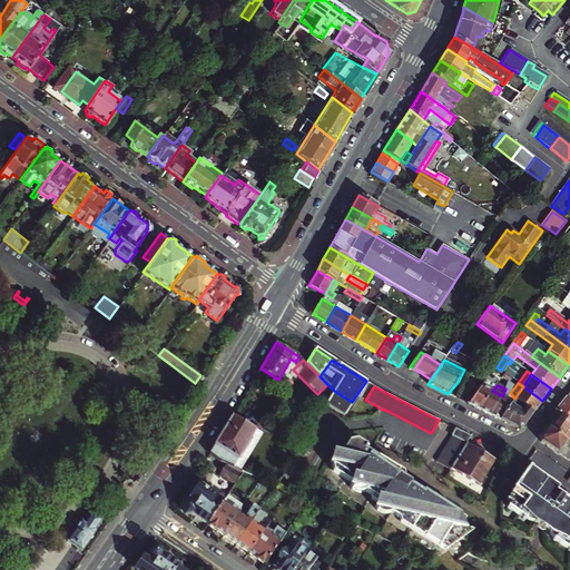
[(492,391),(482,386),(470,404),(479,410),(492,391)]
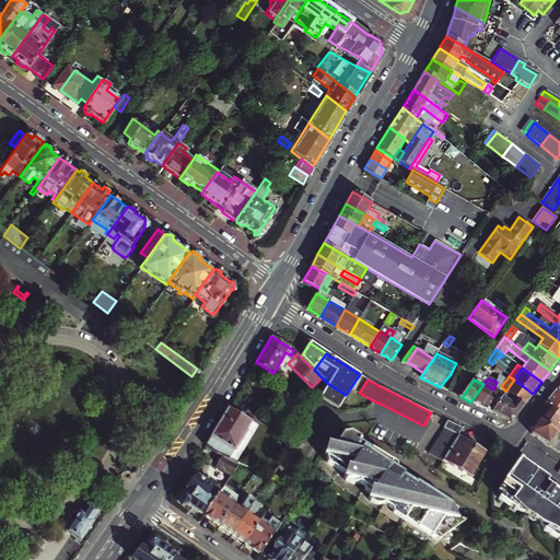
[(505,392),(514,398),(517,399),(525,406),(533,394),(514,380),(505,392)]
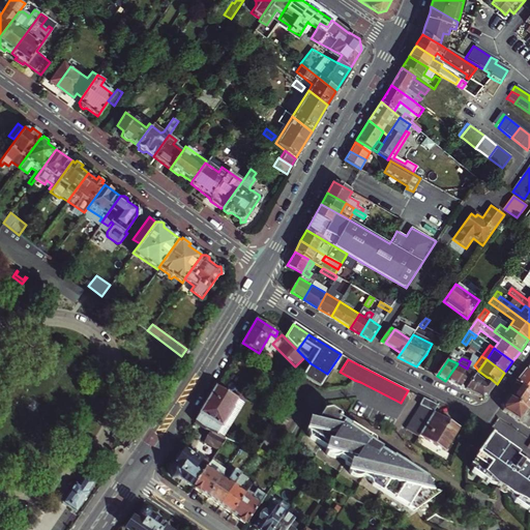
[(327,374),(311,363),(302,376),(316,383),(320,385),(327,374)]
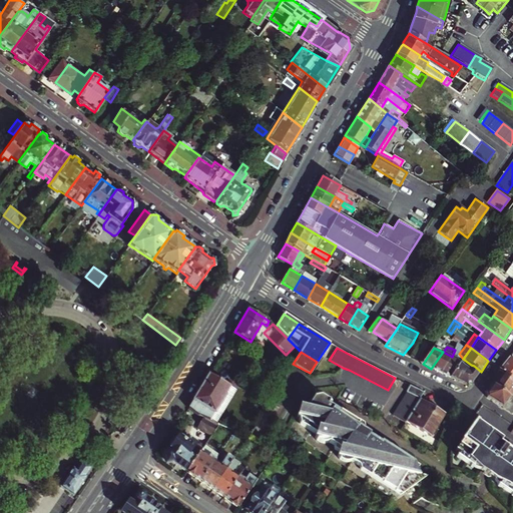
[(452,357),(443,352),(431,369),(441,373),(452,357)]
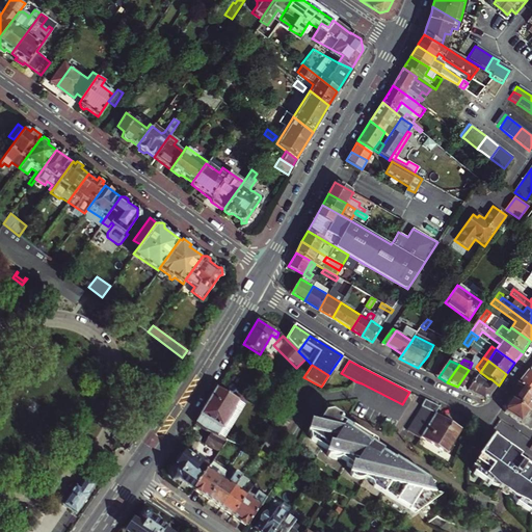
[(479,374),(469,370),(457,387),(467,392),(479,374)]
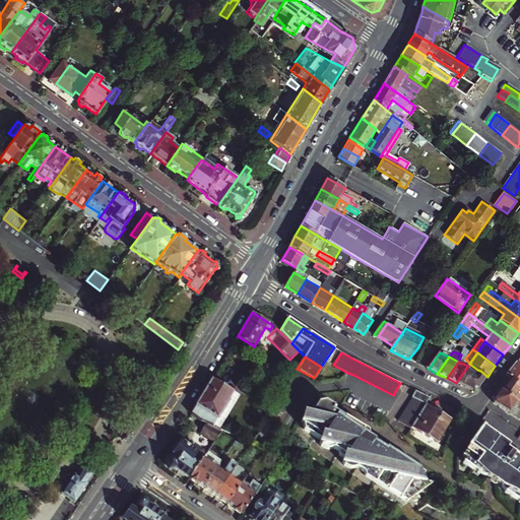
[(511,378),(519,384),(519,367),(516,364),(507,375),(511,378)]
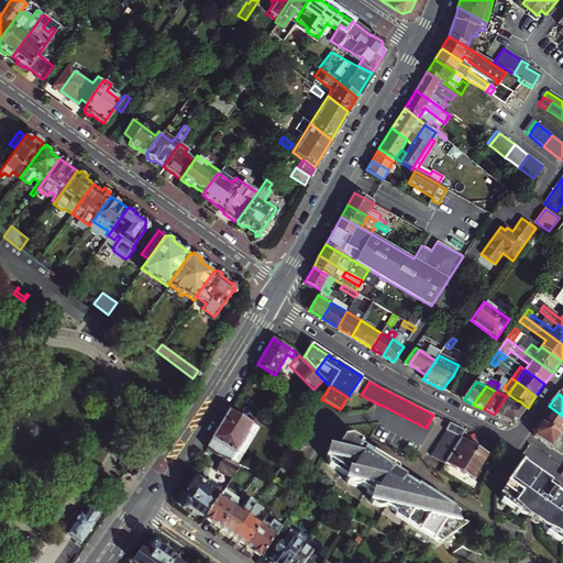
[(509,398),(507,396),(494,415),(504,419),(508,414),(511,412),(520,401),(517,400),(514,405),(507,400),(509,398)]
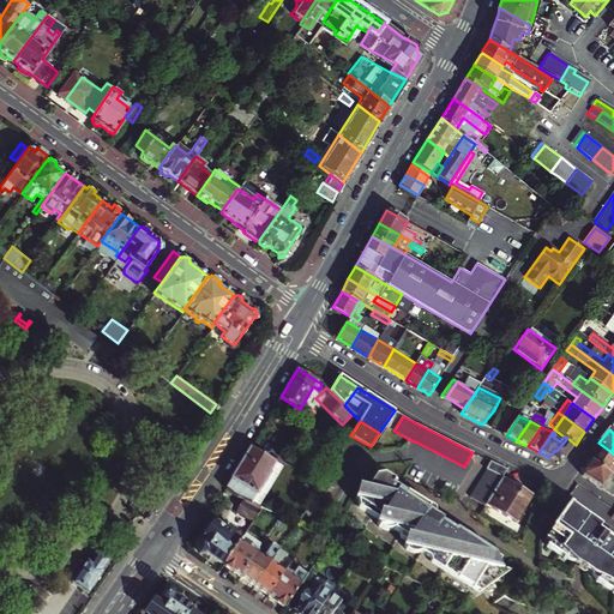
[(341,485),(362,450),(366,444),(350,435),(347,441),(326,475),(341,485)]
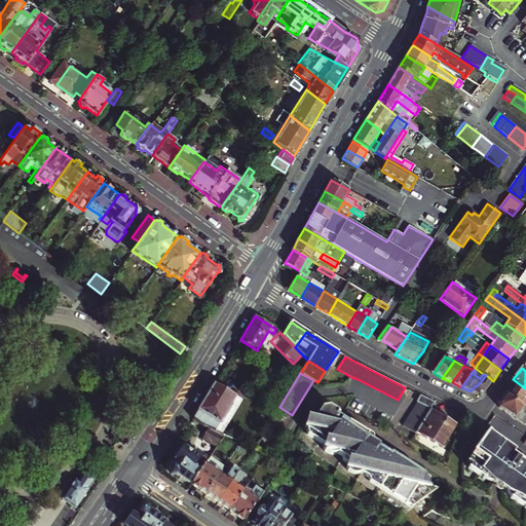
[(475,386),(471,391),(478,396),(483,395),(493,381),(486,375),(478,385),(475,386)]
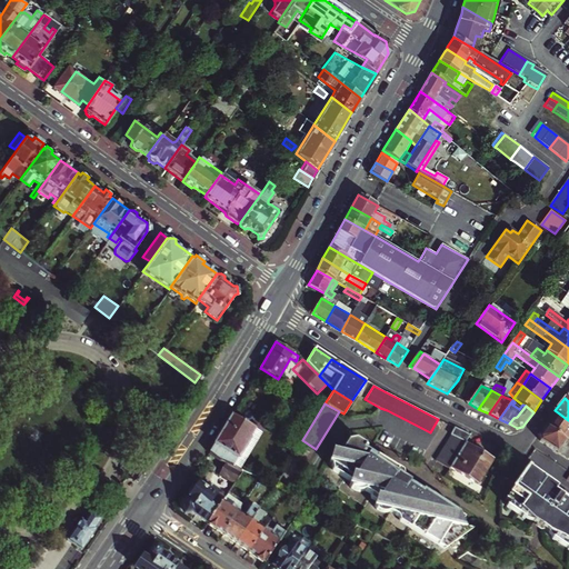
[(232,413),(209,453),(220,461),(227,465),(232,467),(256,427),(232,413)]
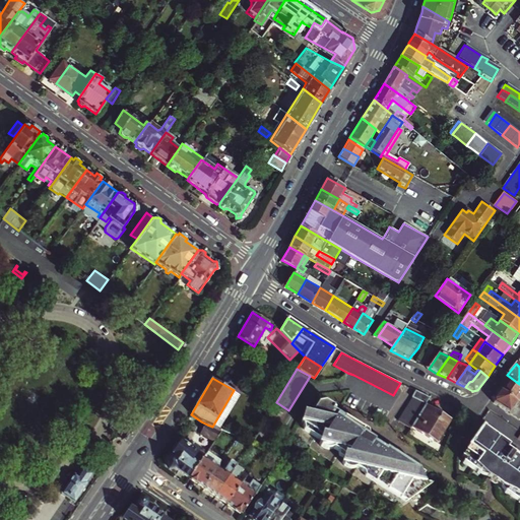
[(519,384),(511,378),(503,390),(514,399),(519,392),(519,390),(519,384)]
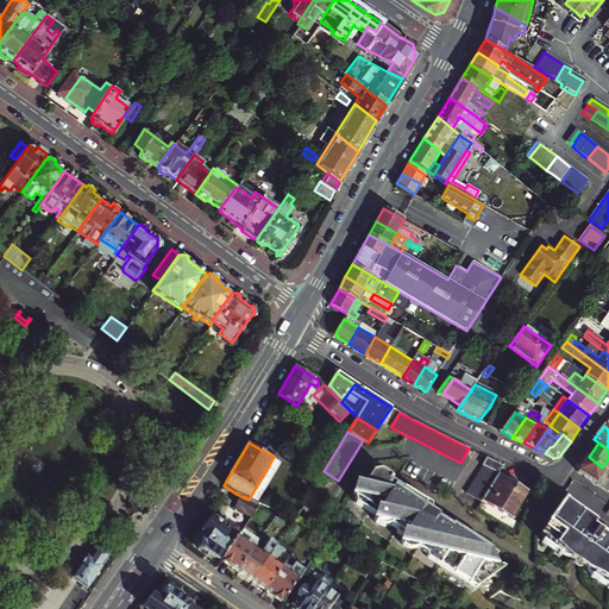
[(577,466),(578,472),(608,491),(608,489),(608,472),(607,471),(602,468),(589,457),(586,456),(577,466)]
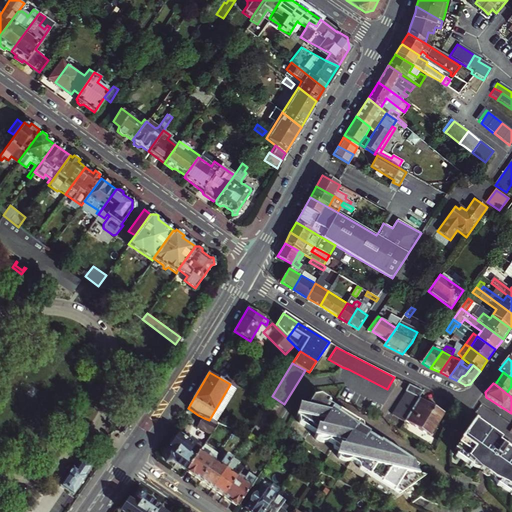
[(410,411),(413,405),(417,399),(418,397),(422,391),(408,384),(404,391),(405,392),(391,415),(403,423),(405,420),(406,417),(410,411)]
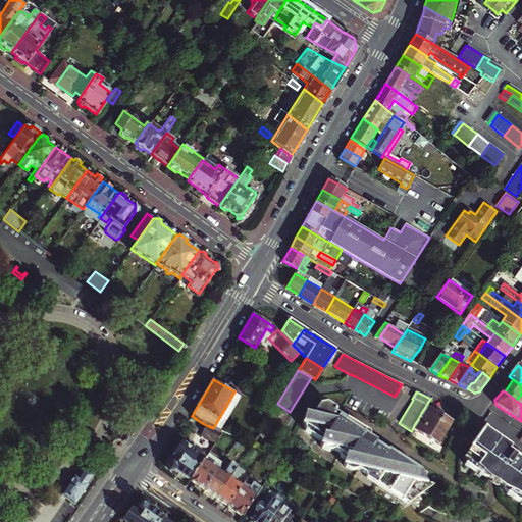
[(387,448),(386,449),(375,442),(376,441),(363,433),(365,430),(332,413),(334,410),(321,402),(309,422),(304,423),(302,426),(317,435),(316,437),(323,441),(321,446),(322,449),(331,447),(335,449),(333,452),(347,459),(343,465),(345,468),(353,465),(358,468),(357,469),(410,500),(434,481),(427,479),(420,468),(387,448)]
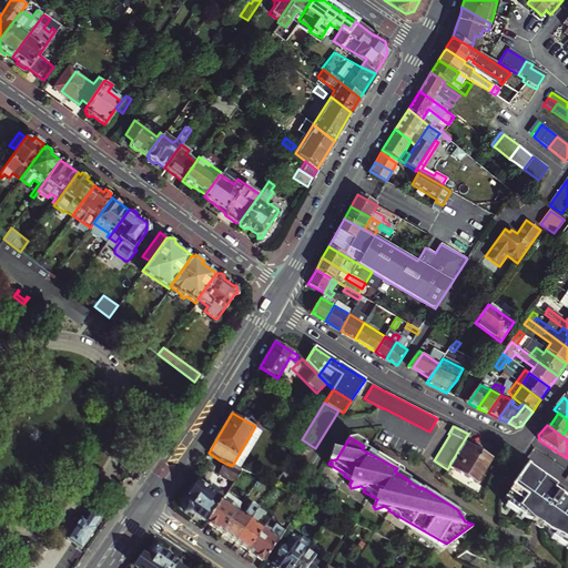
[(458,449),(455,456),(450,463),(449,466),(475,483),(490,457),(464,440),(463,443),(458,449)]
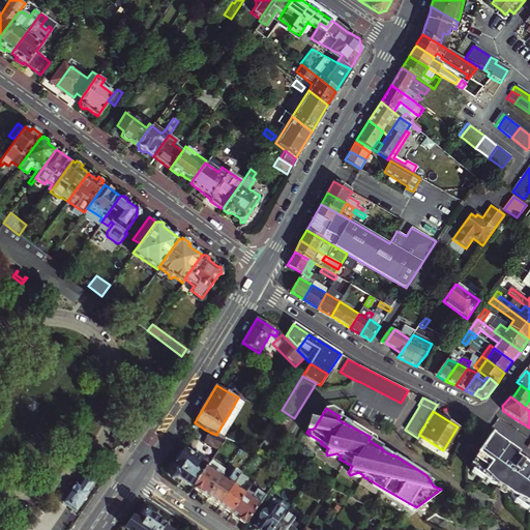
[(227,439),(216,435),(211,433),(205,441),(219,448),(227,439)]
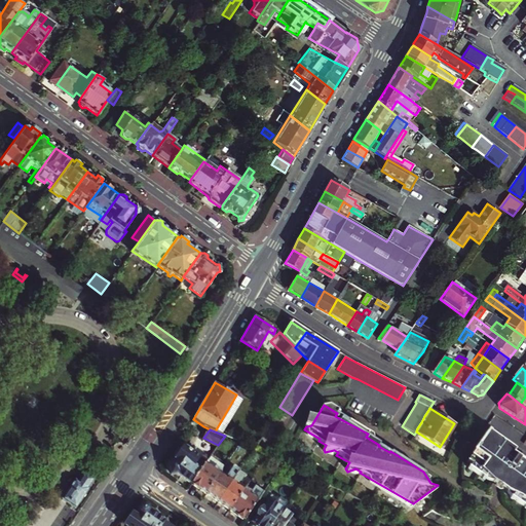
[(525,462),(514,454),(517,451),(490,431),(468,461),(474,464),(471,468),(486,480),(488,477),(508,491),(515,495),(513,497),(525,508),(525,462)]
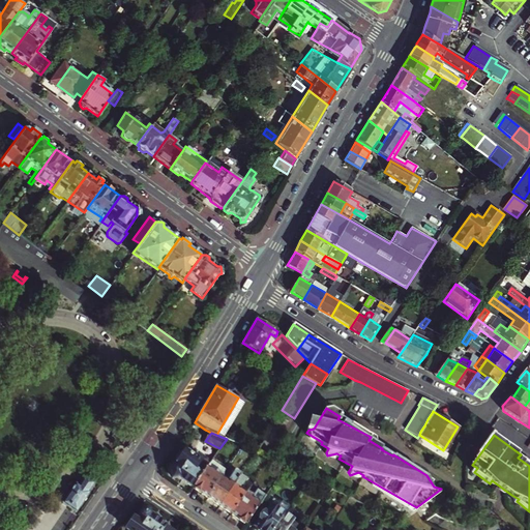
[(193,487),(209,463),(198,454),(196,458),(185,451),(181,452),(178,457),(179,463),(176,467),(172,468),(170,469),(173,476),(177,476),(193,487)]
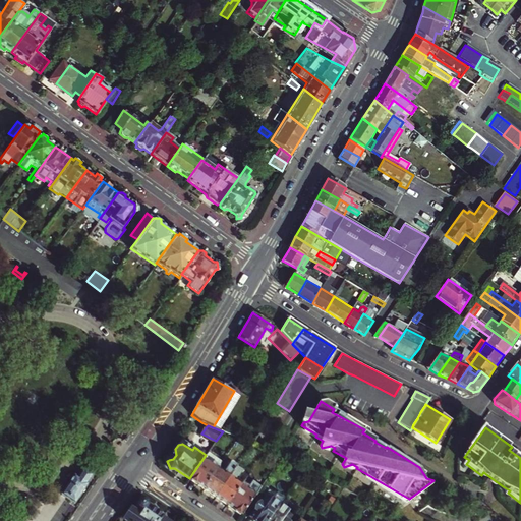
[(206,455),(189,478),(204,488),(219,466),(224,460),(210,450),(206,455)]
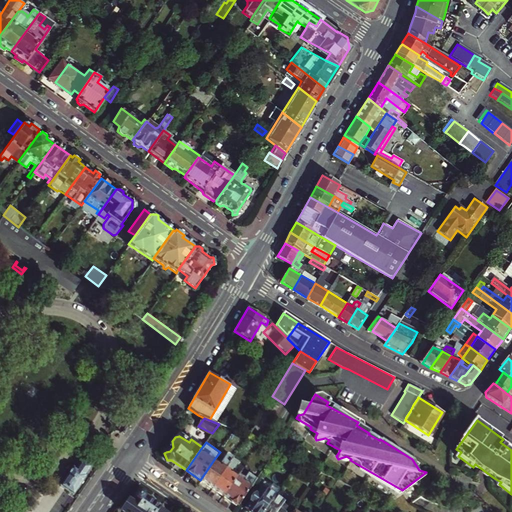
[(215,458),(200,480),(212,488),(233,459),(226,454),(221,462),(215,458)]
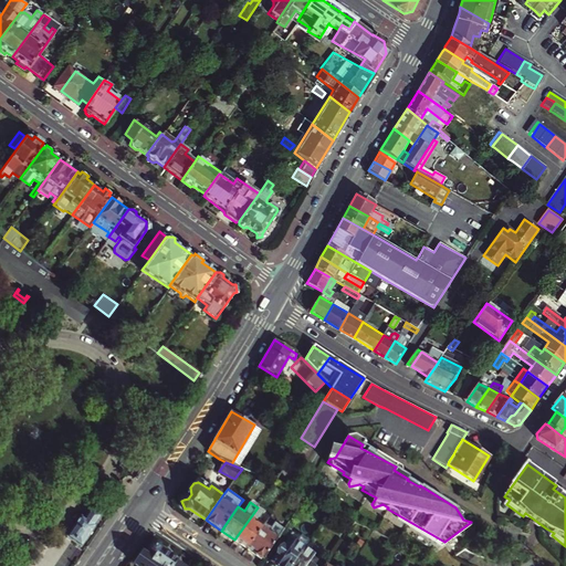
[(90,506),(87,507),(82,516),(77,514),(64,535),(79,544),(92,523),(91,522),(96,513),(90,506)]
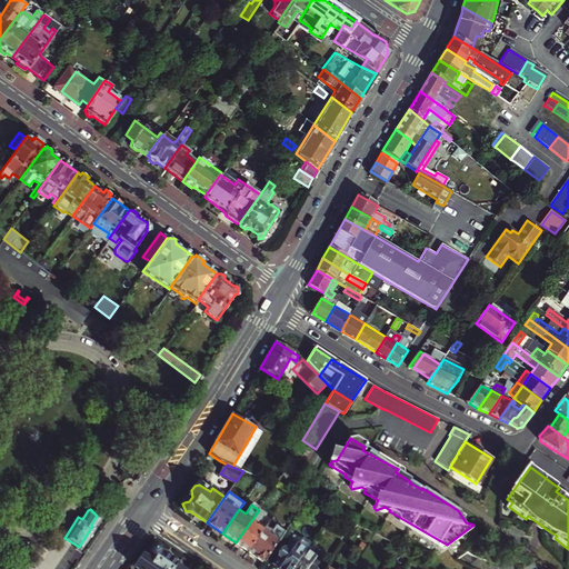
[(265,515),(259,510),(236,542),(248,551),(262,531),(257,527),(265,515)]
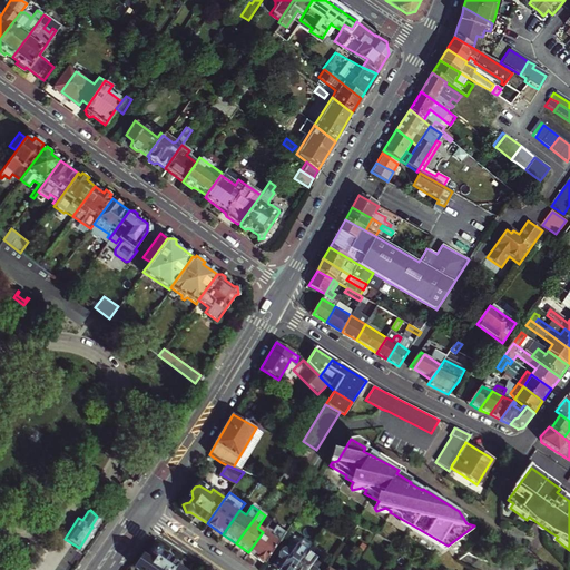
[(332,514),(326,522),(352,534),(357,526),(332,514)]
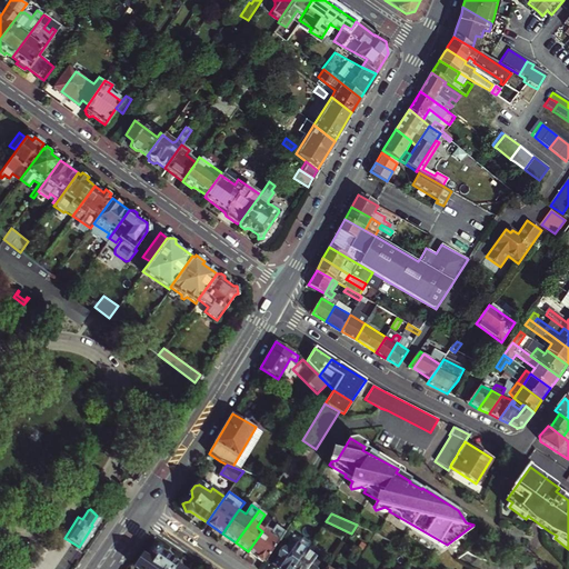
[(263,562),(282,536),(273,530),(271,532),(265,528),(262,531),(248,551),(263,562)]
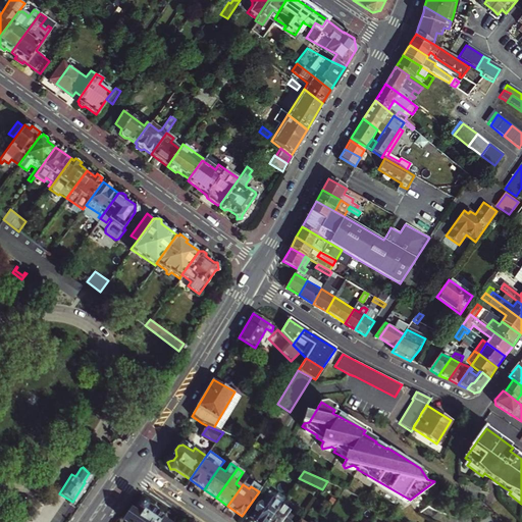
[(266,496),(263,500),(277,510),(280,505),(266,496)]
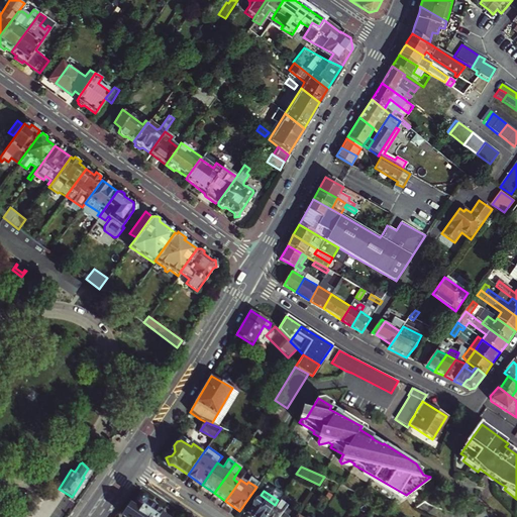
[(147,497),(143,495),(140,495),(137,498),(138,502),(135,506),(130,507),(127,511),(129,515),(127,516),(172,516),(147,500),(147,497)]
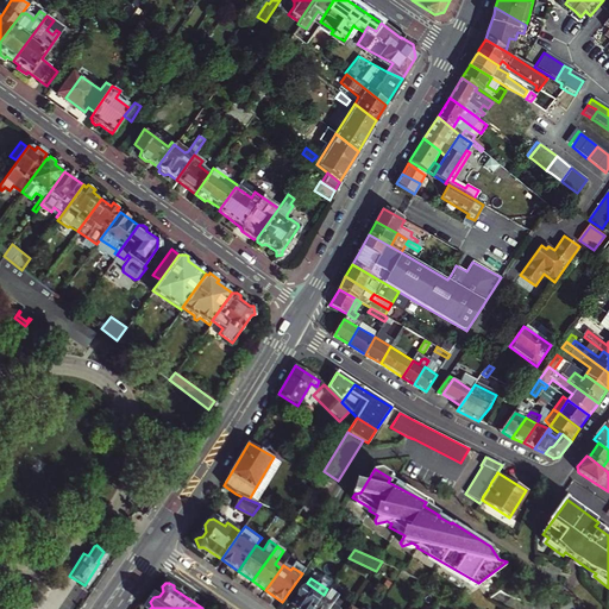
[(290,607),(293,608),(313,608),(324,595),(307,583),(290,607)]
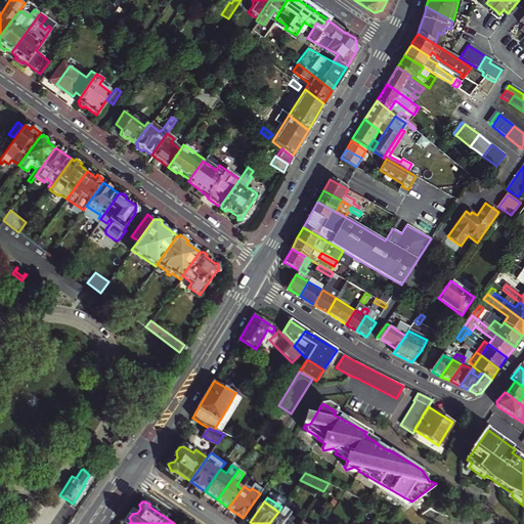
[(281,507),(278,512),(293,522),(296,517),(281,507)]
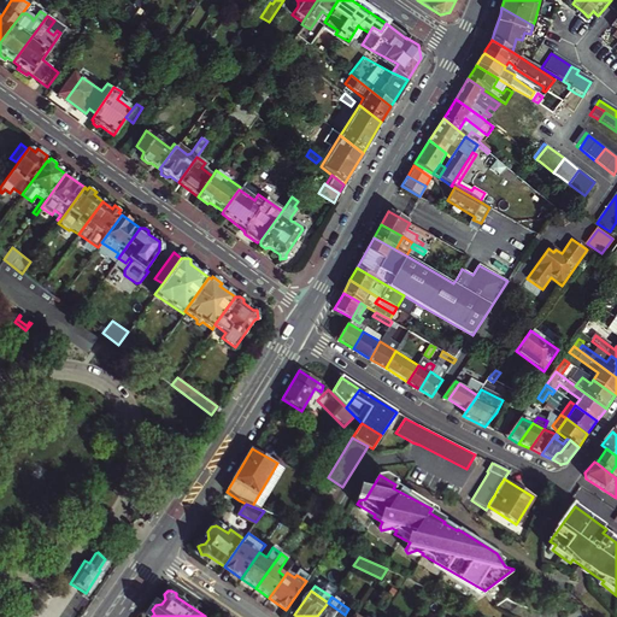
[(342,616),(345,615),(328,603),(317,616),(342,616)]
